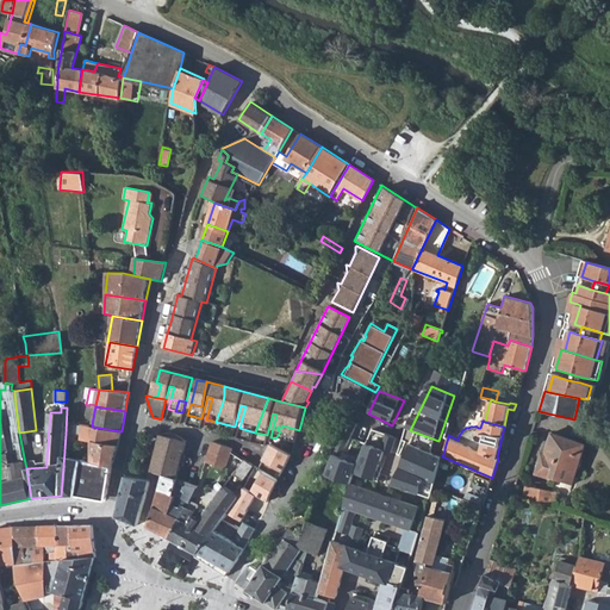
[(93,442),(119,446),(122,431),(92,427),(82,424),(82,440),(93,442)]
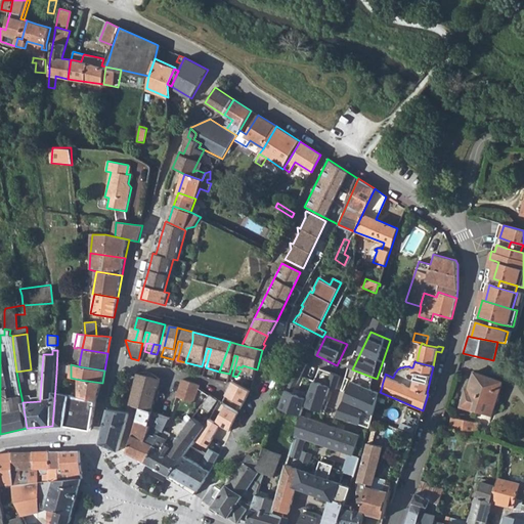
[(253,381),(257,369),(243,365),(242,367),(238,366),(237,368),(241,370),(236,377),(253,381)]
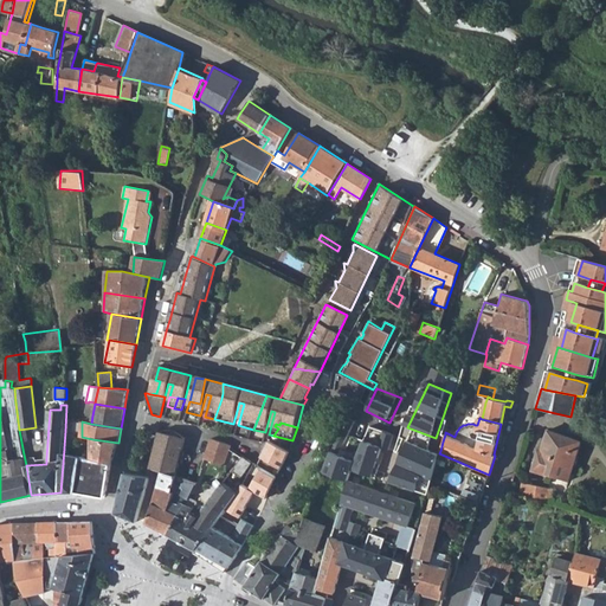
[(582,440),(549,430),(541,451),(539,450),(534,463),(549,469),(548,475),(568,481),(582,440)]
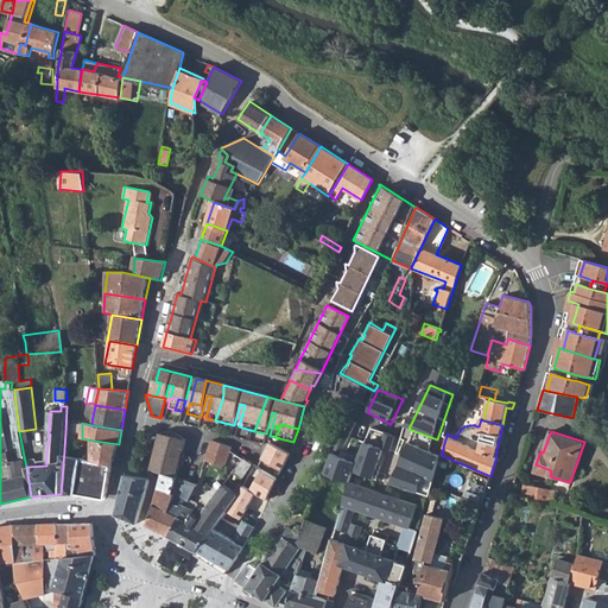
[(156,464),(165,467),(172,442),(175,436),(158,434),(156,448),(154,451),(159,455),(156,464)]
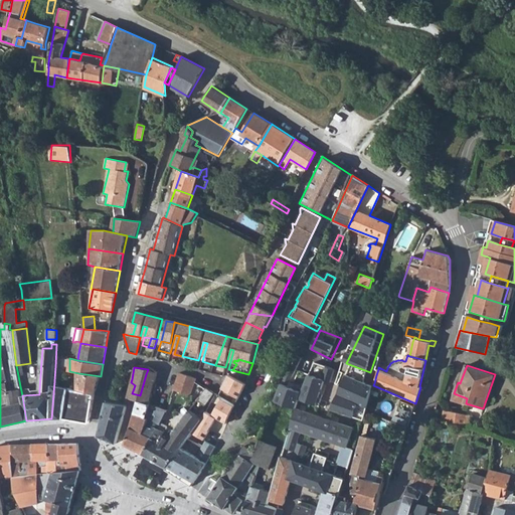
[(68,379),(78,380),(78,373),(69,371),(68,379)]
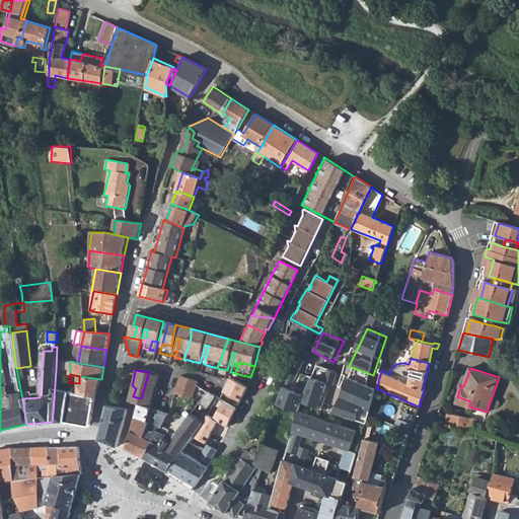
[(101,379),(79,376),(79,383),(79,387),(79,394),(96,398),(101,379)]
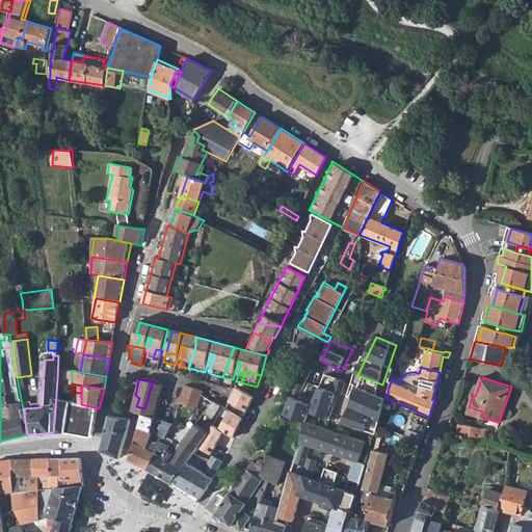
[(198,409),(204,391),(187,387),(181,404),(198,409)]
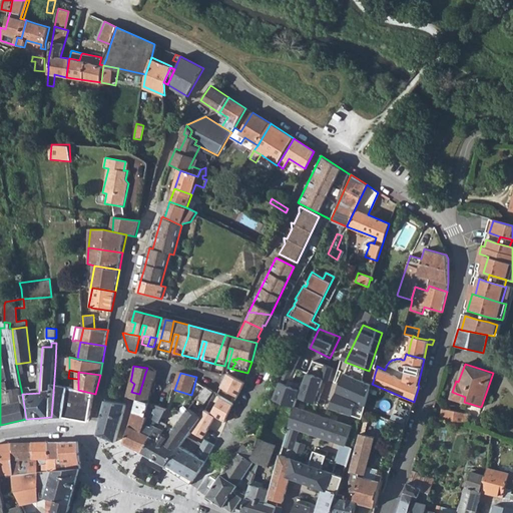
[(226,373),(219,387),(237,397),(245,383),(226,373)]
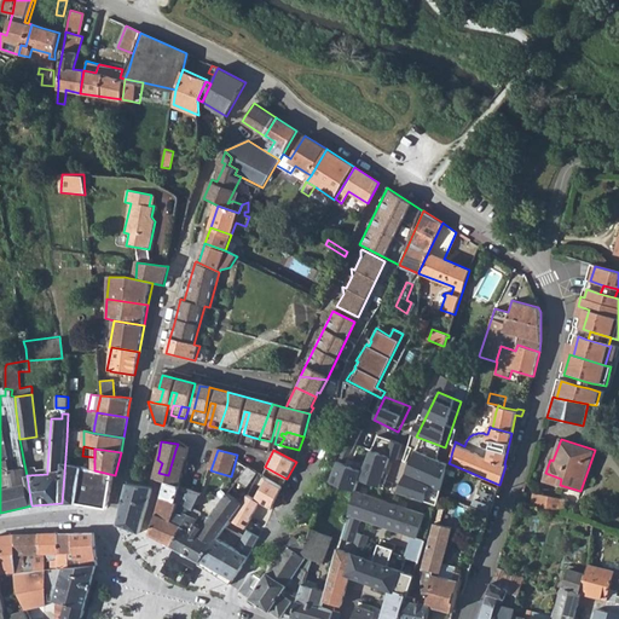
[(394,461),(374,453),(365,474),(362,482),(383,491),(394,461)]
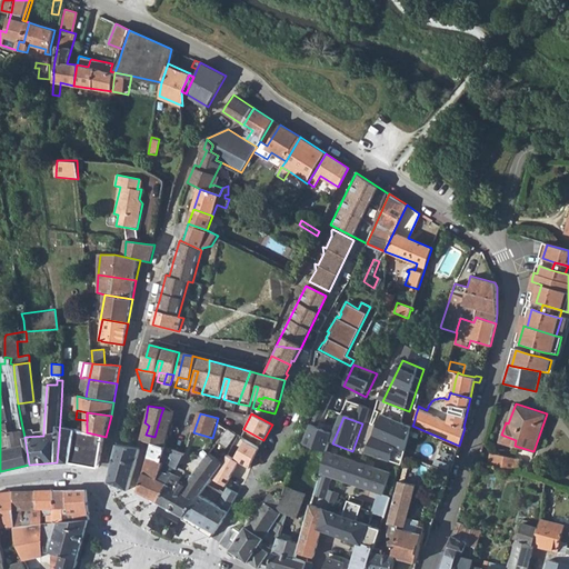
[(413,429),(383,417),(369,455),(395,463),(399,450),(407,453),(413,429)]
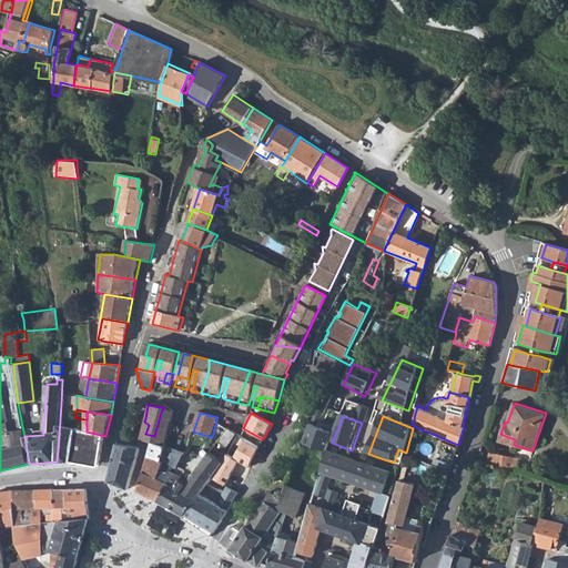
[(63,421),(60,421),(57,462),(66,462),(70,462),(78,429),(63,425),(63,421)]
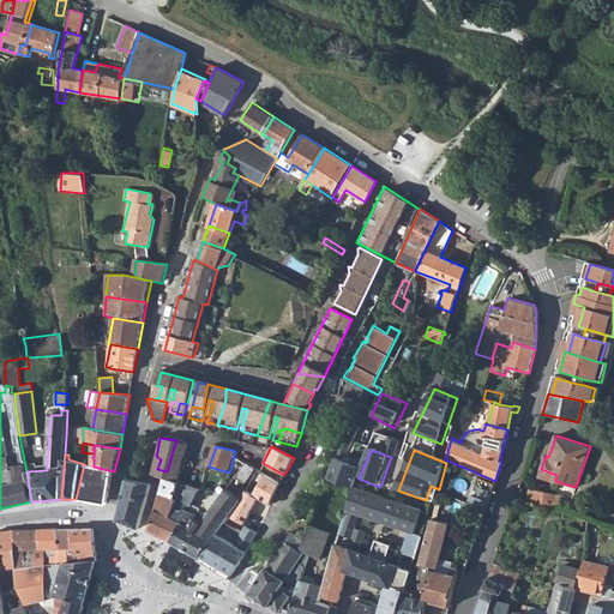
[(90,465),(84,464),(76,499),(107,504),(114,471),(94,467),(94,458),(90,457),(90,465)]
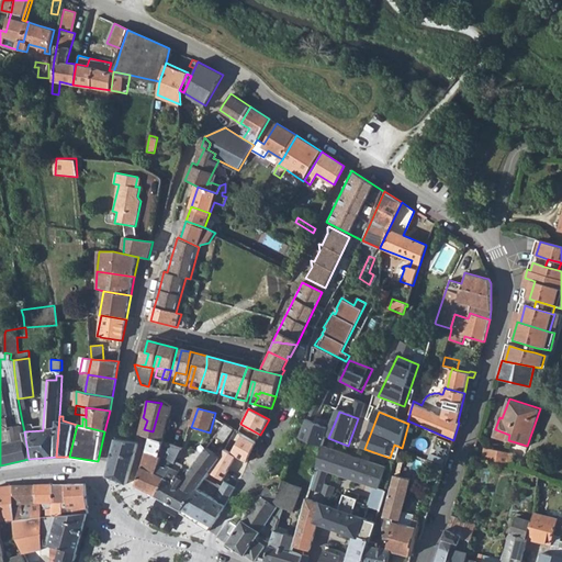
[(302,440),(325,448),(328,438),(332,430),(310,420),(302,440)]
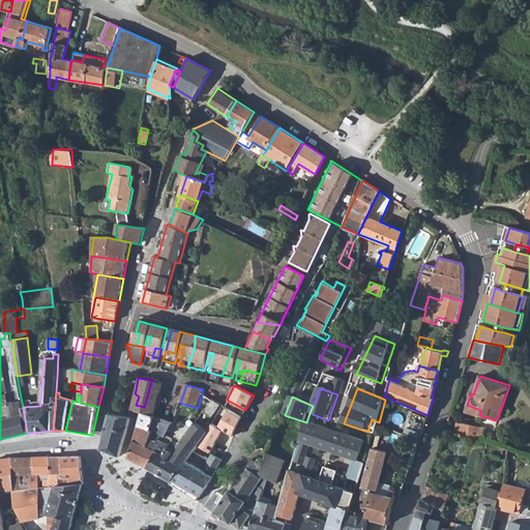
[(210,417),(219,405),(212,400),(202,413),(187,433),(187,434),(179,443),(172,439),(169,445),(165,454),(157,450),(148,467),(171,480),(208,431),(202,427),(209,416),(210,417)]
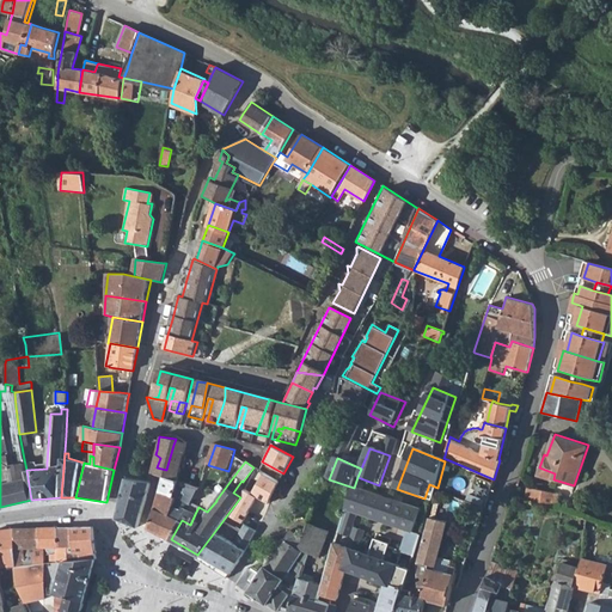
[(166,470),(157,467),(154,476),(164,478),(166,470)]
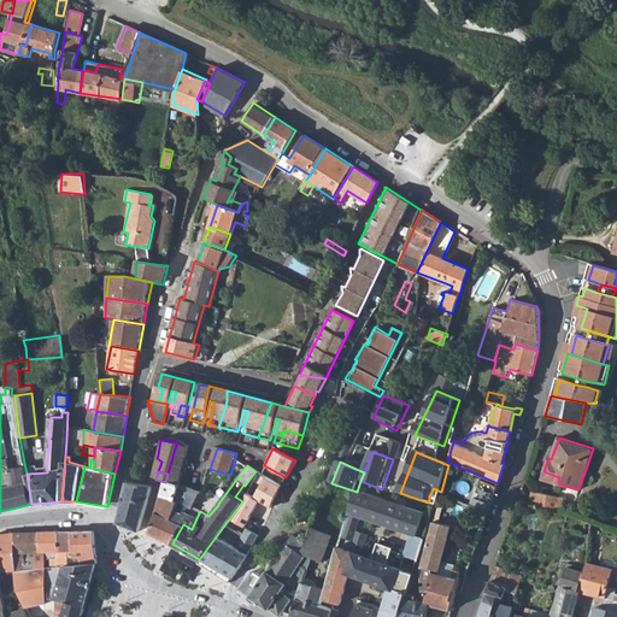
[(557,485),(558,483),(559,477),(544,471),(541,480),(557,485)]
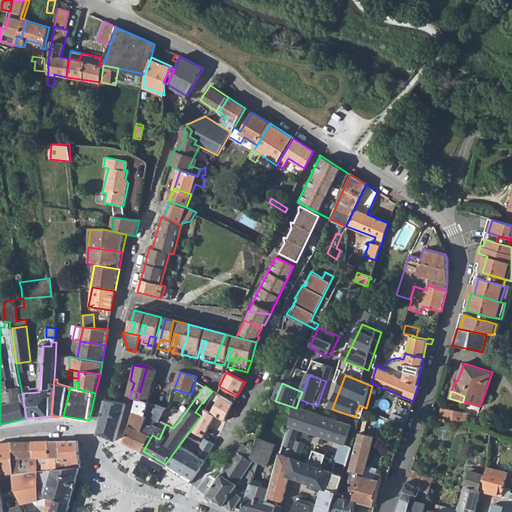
[(221,397),(211,412),(215,415),(224,420),(233,403),(221,397)]
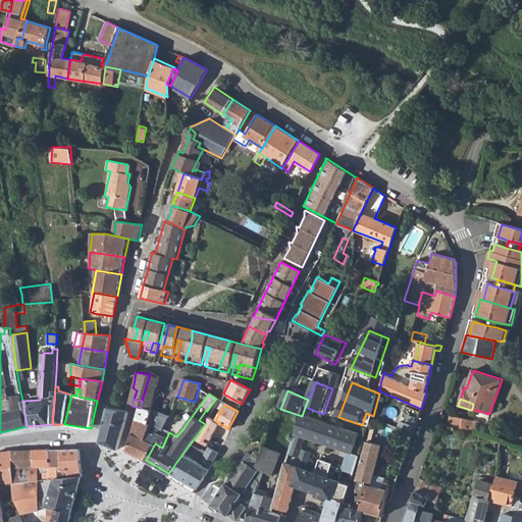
[(117,449),(129,411),(108,407),(99,441),(117,449)]
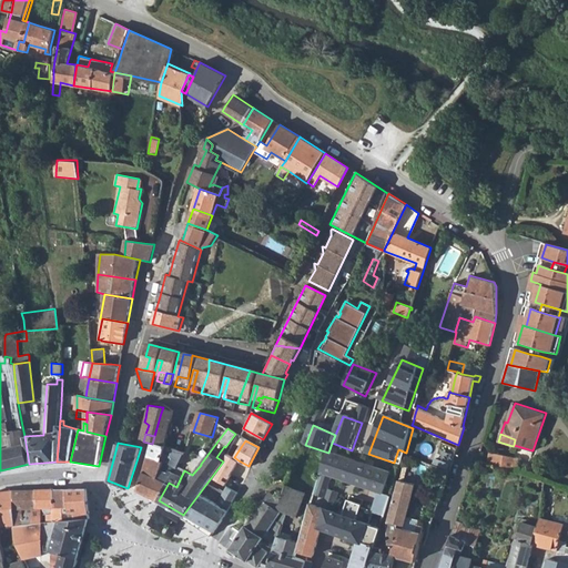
[(165,454),(166,448),(163,447),(152,444),(149,457),(162,463),(165,454)]
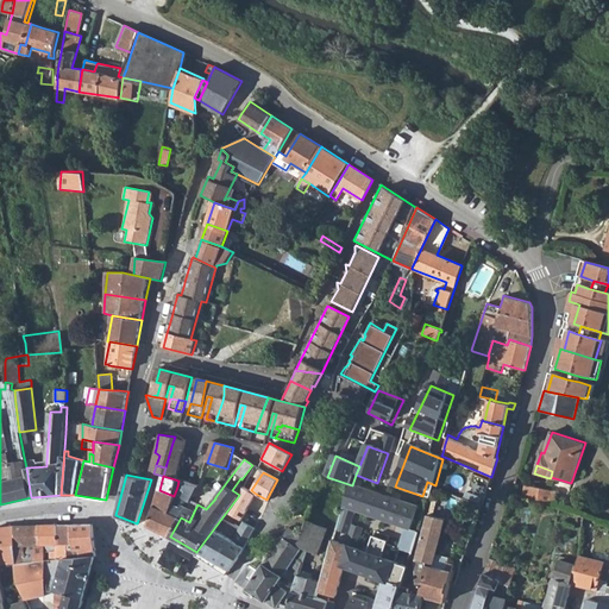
[(470,478),(462,497),(482,506),(482,504),(488,485),(470,478)]
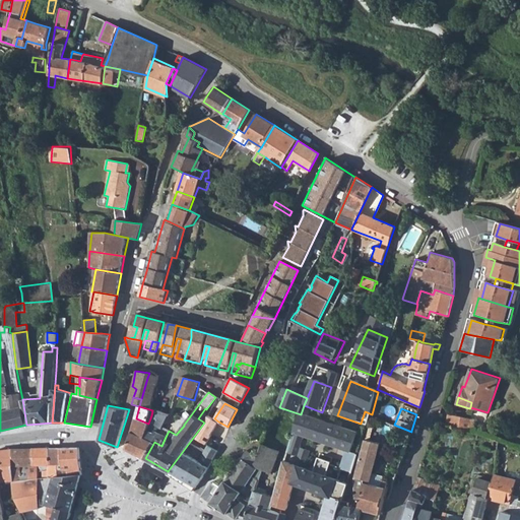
[(157,417),(151,415),(148,424),(149,424),(161,429),(163,427),(169,415),(158,412),(157,417)]
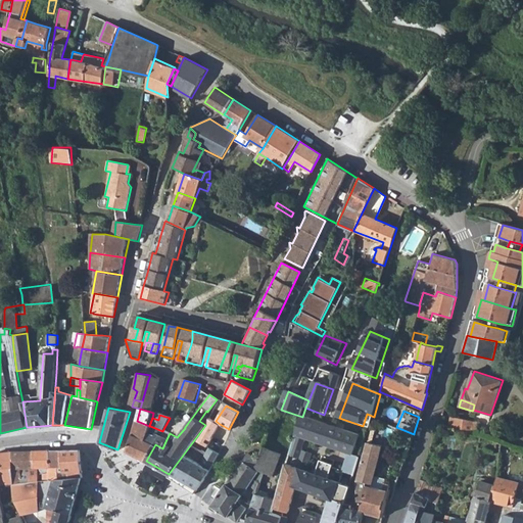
[(362,435),(302,417),(285,464),(296,468),(301,450),(305,438),(349,453),(355,456),(362,435)]
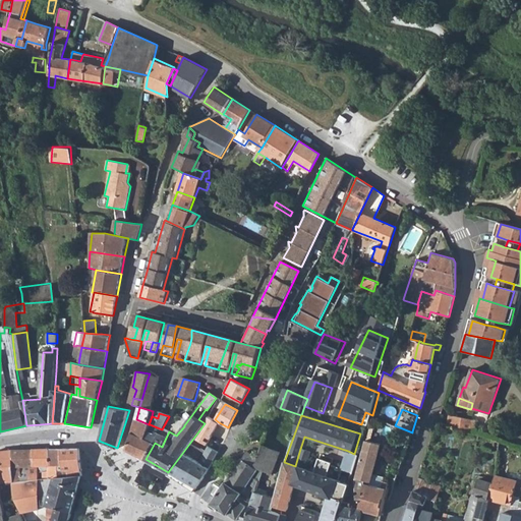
[(449,415),(447,425),(470,432),(474,420),(449,415)]
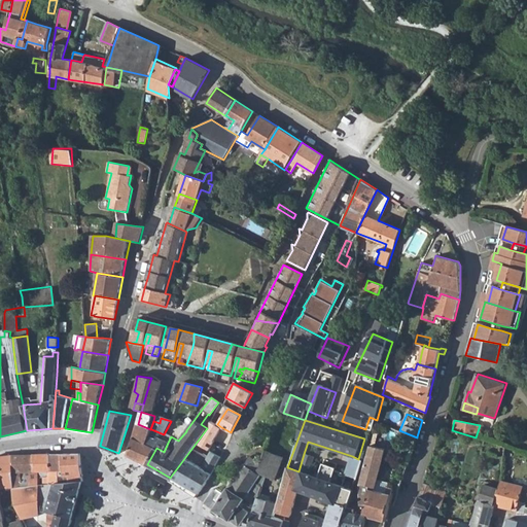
[(217,424),(211,421),(207,428),(170,478),(169,480),(183,489),(195,496),(207,483),(221,458),(211,452),(206,460),(202,468),(199,465),(203,458),(221,427),(217,424)]
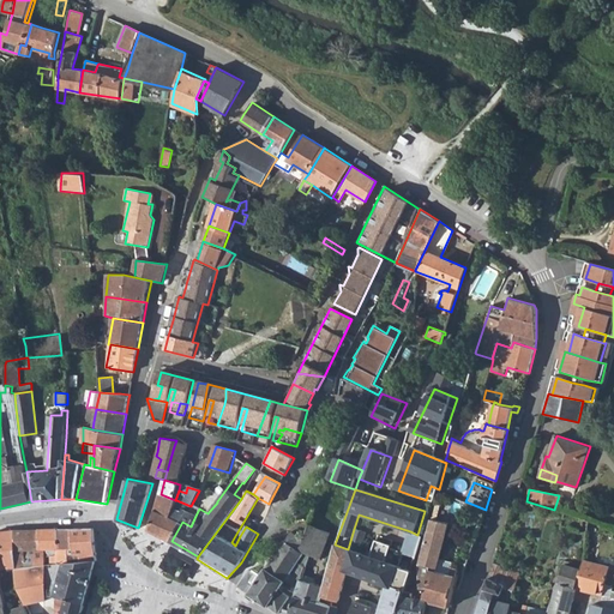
[(173,509),(176,500),(175,500),(161,494),(157,507),(148,529),(172,541),(182,522),(191,527),(196,516),(182,510),(180,512),(173,509)]
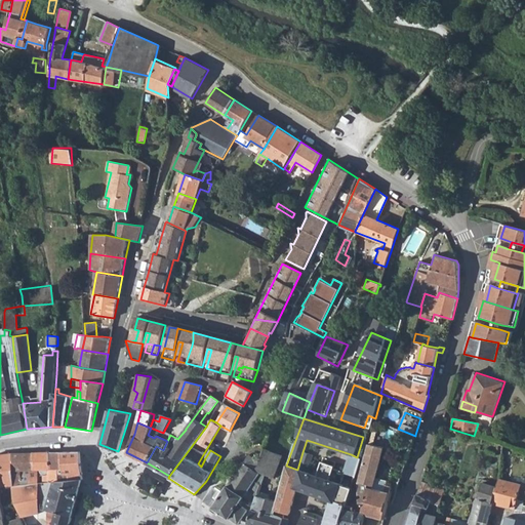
[(180,425),(170,435),(177,439),(186,430),(180,425)]
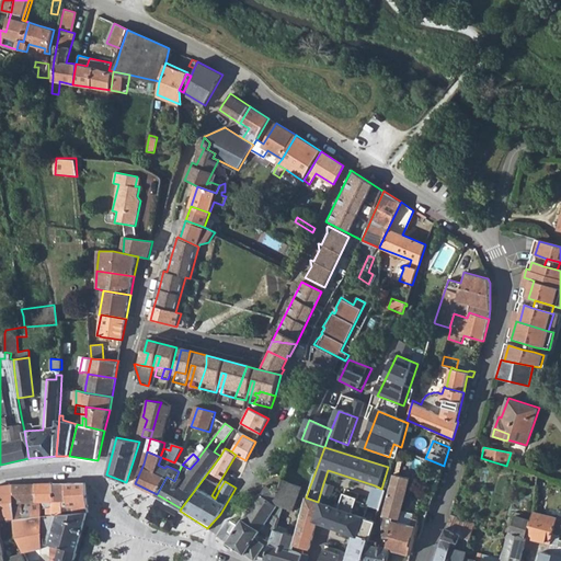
[(182,465),(175,460),(174,462),(161,457),(158,465),(164,468),(167,466),(179,471),(182,465)]
